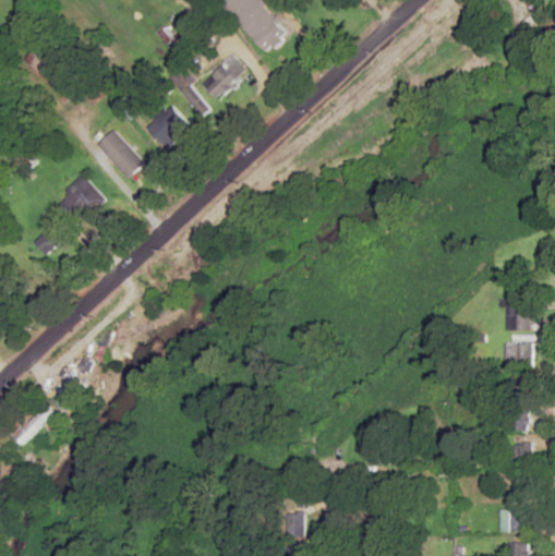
[(221,0),(264,51),(287,33),(260,0),(221,0)]
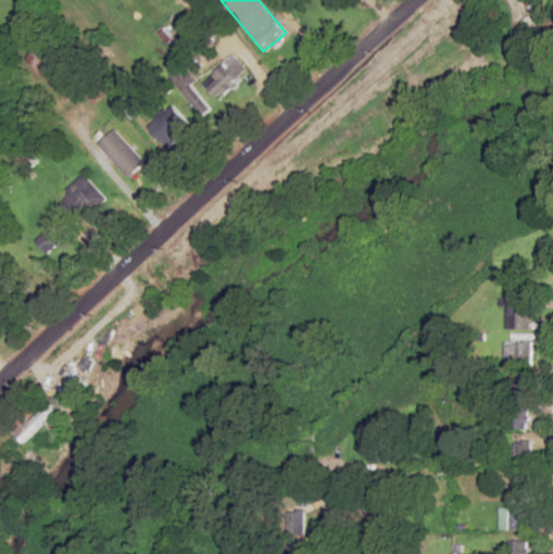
[(518,21),(526,30),(532,25),(526,15),(518,21)]
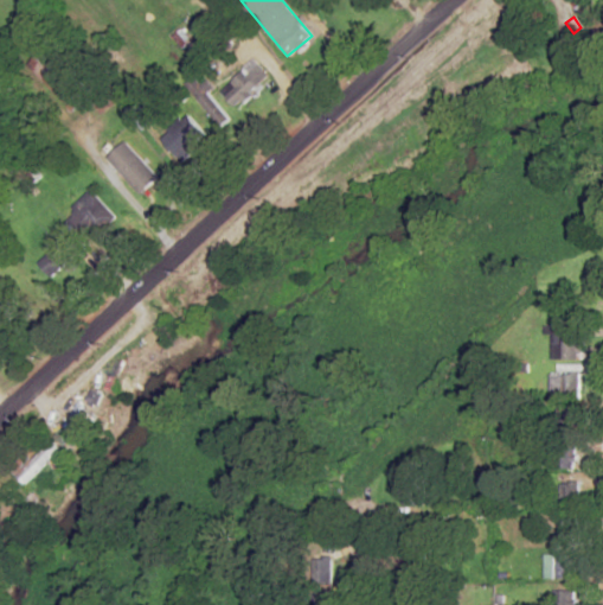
[(89,91),(52,45),(30,63),(66,109),(89,91)]
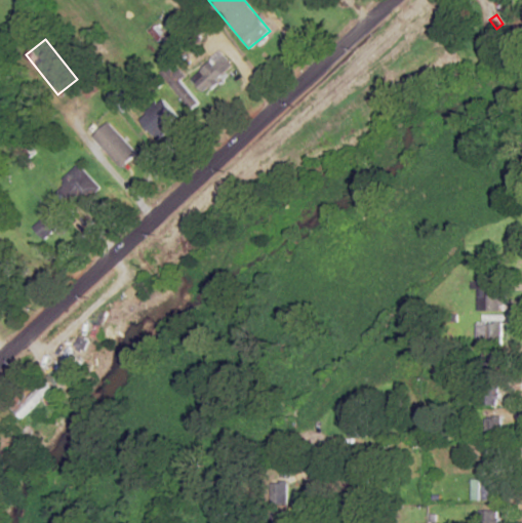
[(90,134),(119,165),(136,150),(109,118),(90,134)]
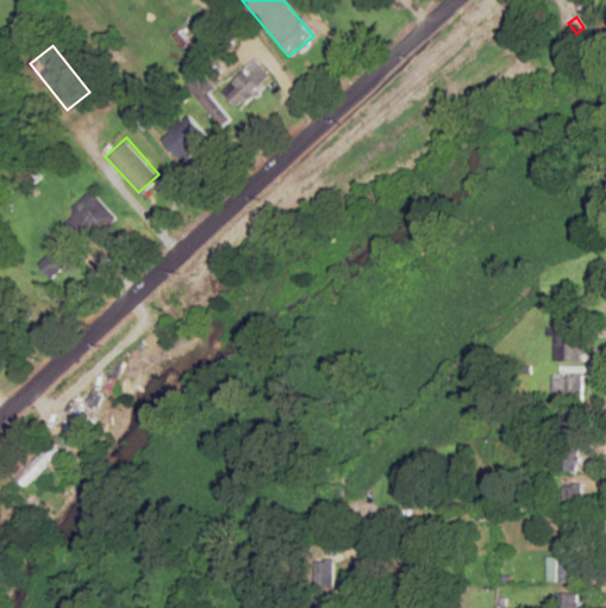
[(582,361),(582,326),(551,326),(551,361),(582,361)]
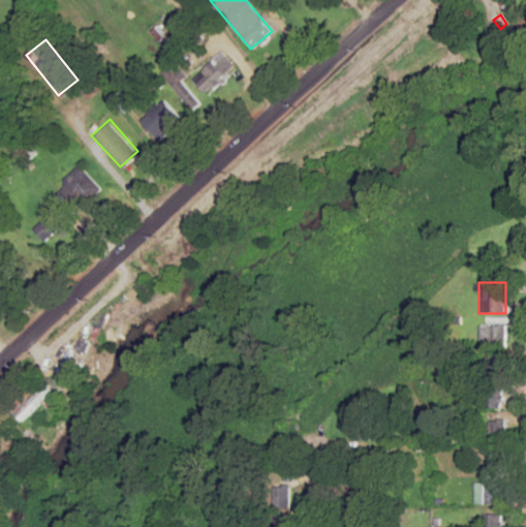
[(19,414),(26,421),(55,384),(48,378),(19,414)]
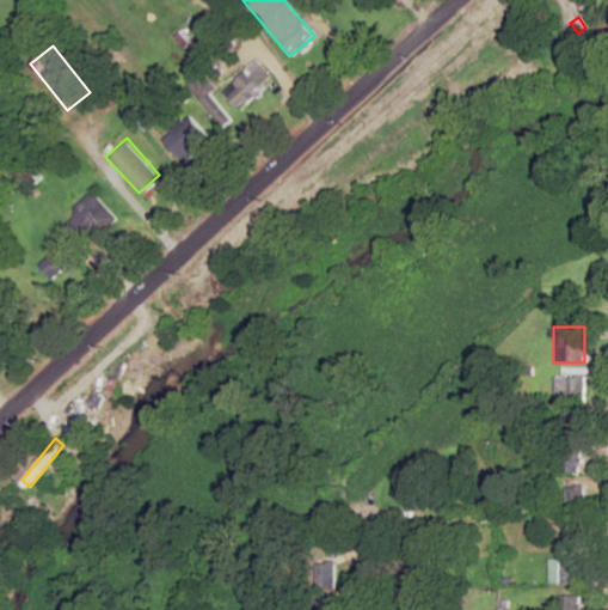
[(556,469),(578,469),(578,444),(556,444),(556,469)]
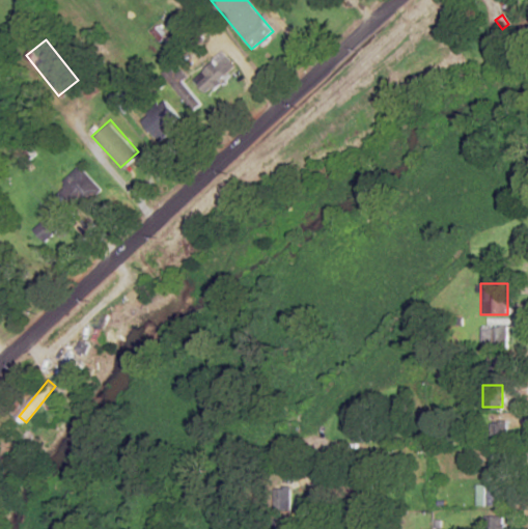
[(505,419),(489,419),(489,441),(505,441),(505,419)]
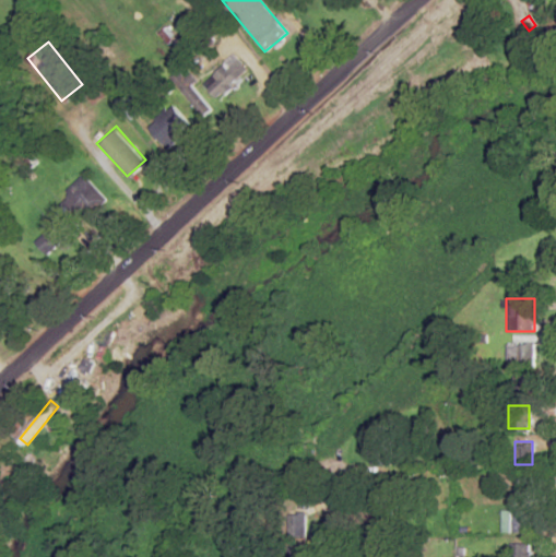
[(499,509),(499,532),(527,532),(527,509),(499,509)]
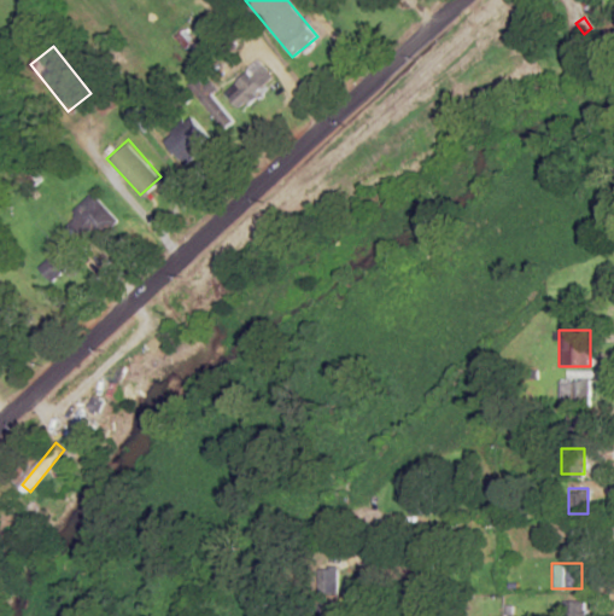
[(582,615),(583,599),(565,599),(563,615),(582,615)]
